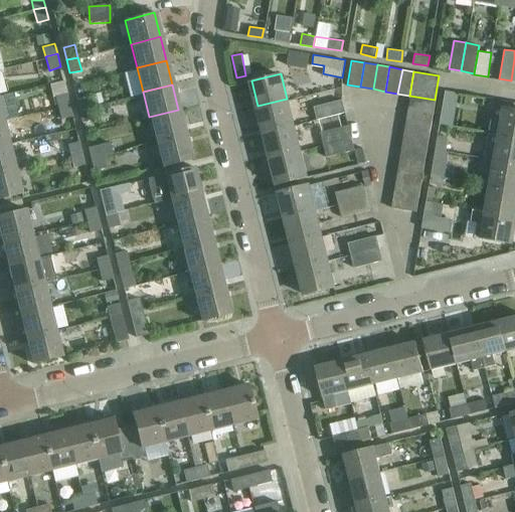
[(459,92),(445,90),(440,122),(453,125),(459,92)]
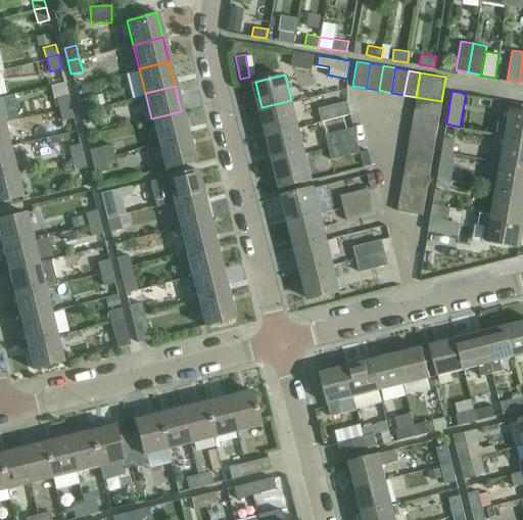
[(56,97),(58,105),(70,103),(67,94),(56,97)]
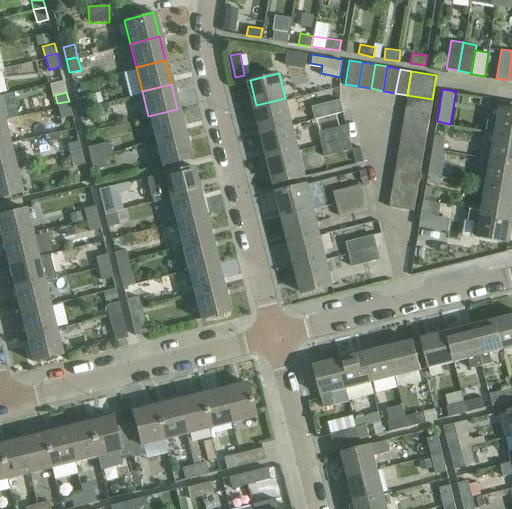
[(75,98),(77,107),(89,104),(86,94),(75,98)]
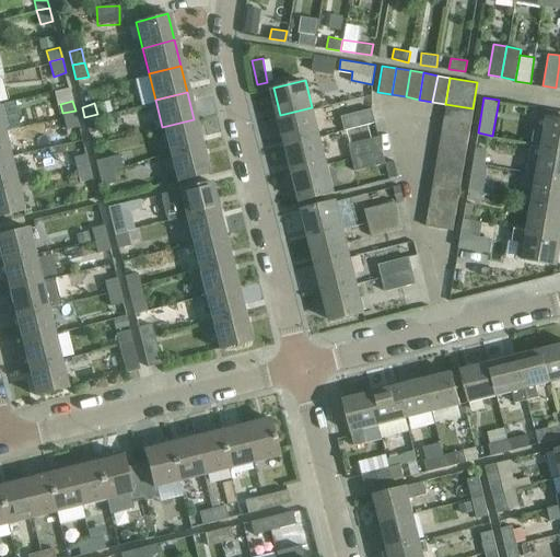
[(445,104),(443,117),(470,122),(473,108),(445,104)]
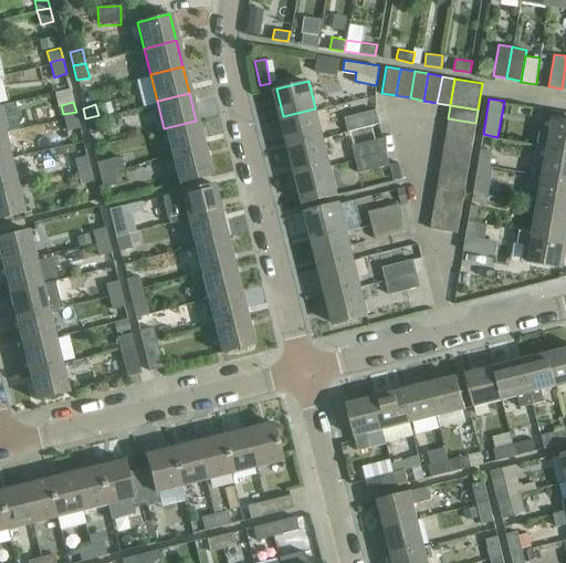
[(283,116),(291,145),(322,136),(315,108),(283,116)]
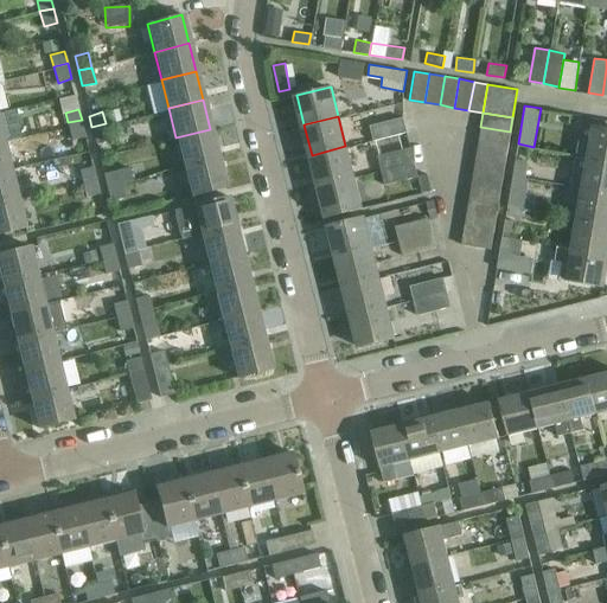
[(369,126),(372,140),(406,132),(402,117),(369,126)]
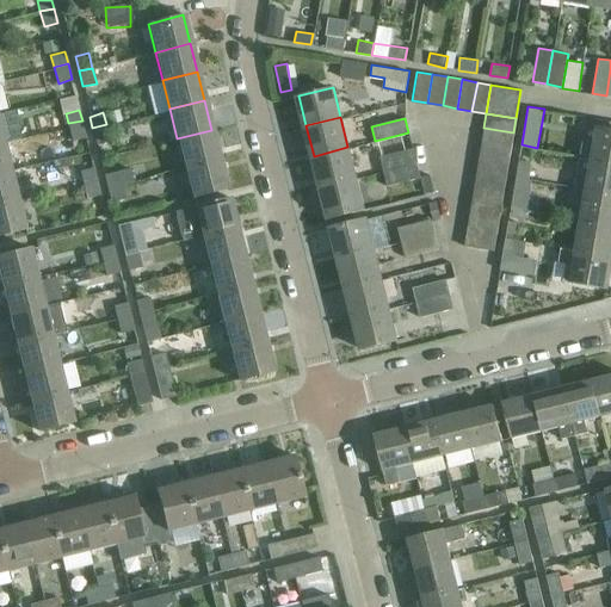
[(82,121),(68,123),(72,141),(86,137),(82,121)]
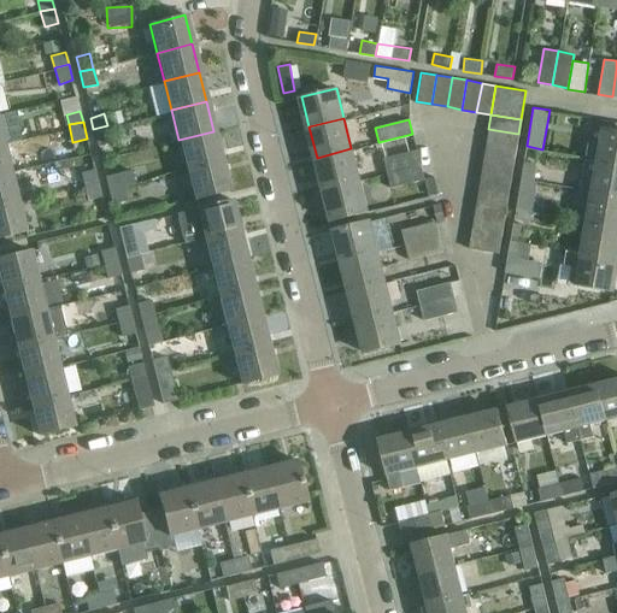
[(585,157),(597,159),(616,163),(616,131),(604,129),(604,125),(591,123),(585,157)]
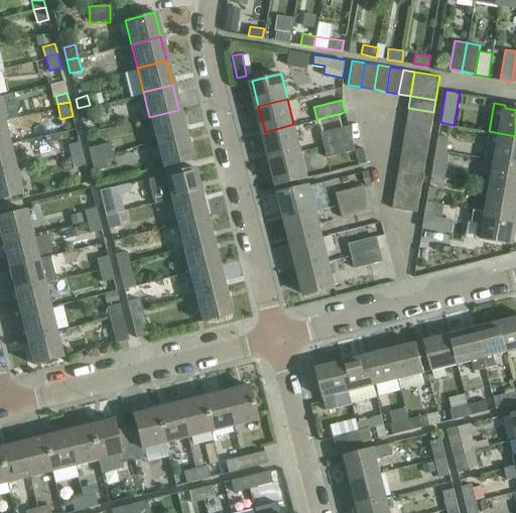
[(90,105),(78,108),(82,122),(93,119),(90,105)]
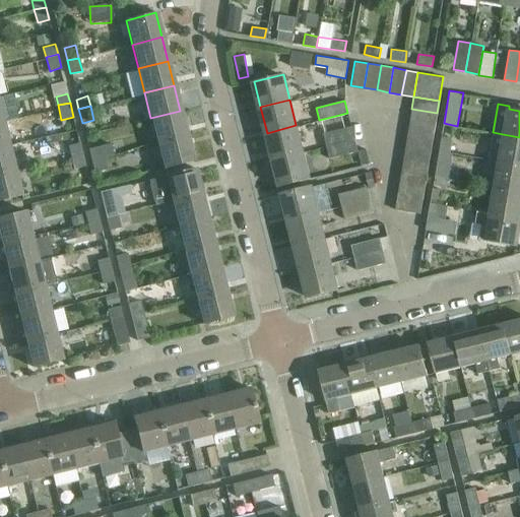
[(411,109),(409,122),(435,126),(437,113),(411,109)]
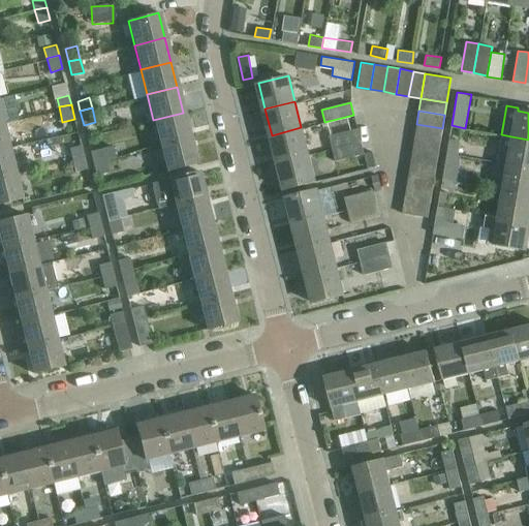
[(153,120),(159,145),(189,136),(183,113),(153,120)]
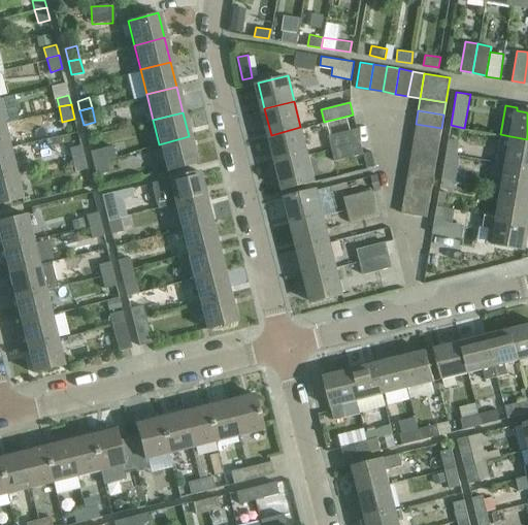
[(0,121),(0,149),(9,146),(3,121),(0,121)]
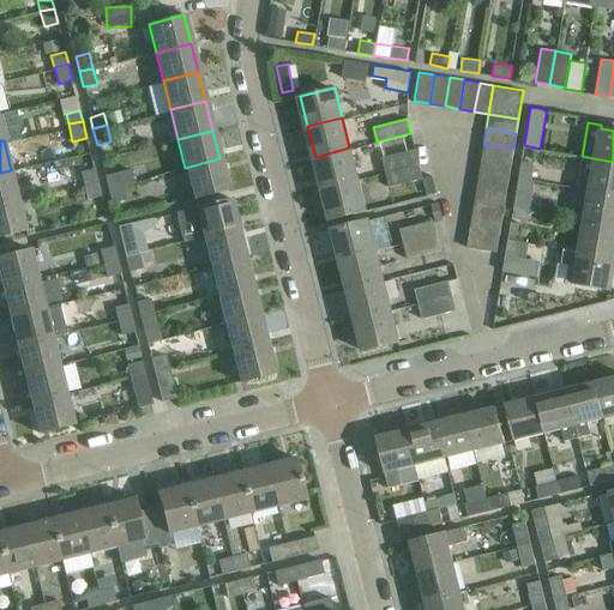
[(483,144),(481,158),(511,164),(513,149),(483,144)]
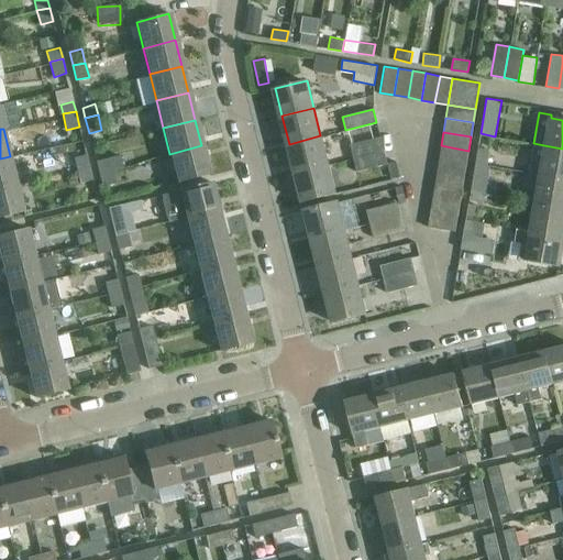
[(289,144),(296,172),(327,164),(320,135),(289,144)]
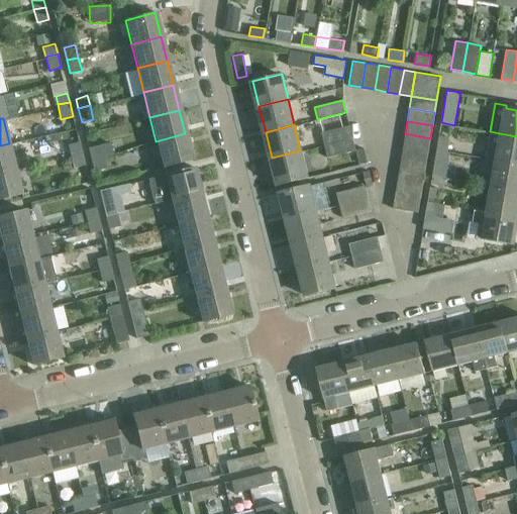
[(320,132),(323,144),(351,137),(348,125),(320,132)]
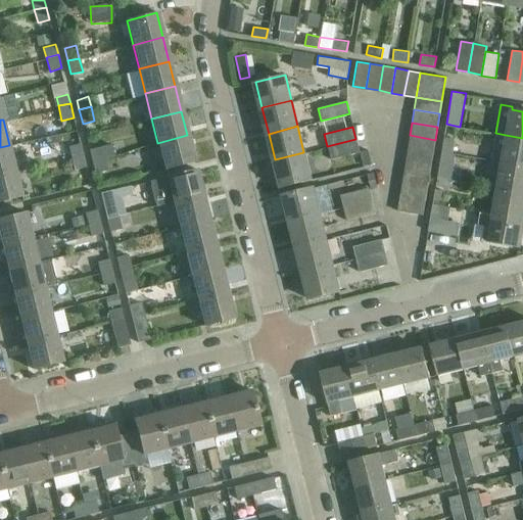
[(522,138),(506,135),(495,133),(491,159),(522,164),(522,138)]
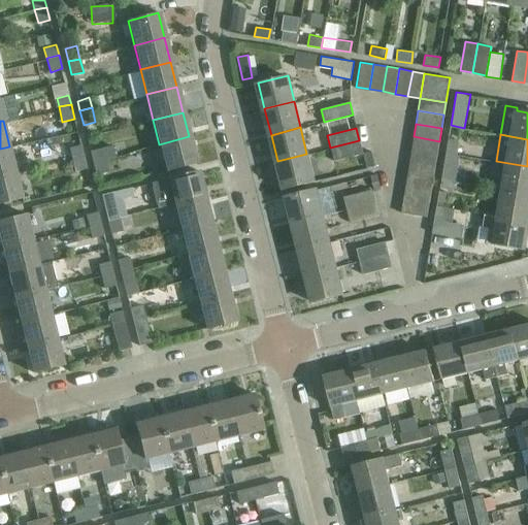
[(189,136),(159,144),(165,170),(196,162),(189,136)]
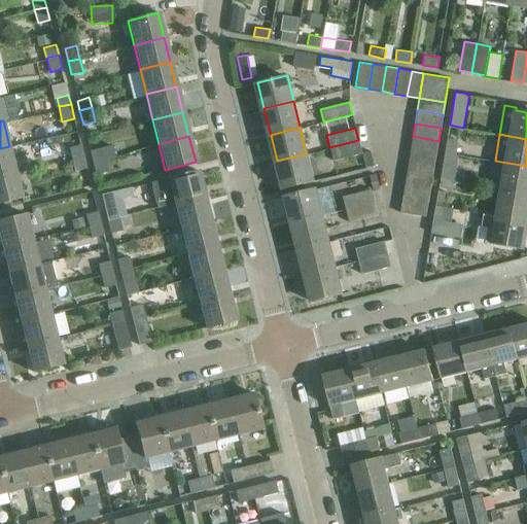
[(413,136),(411,147),(436,152),(438,141),(413,136)]
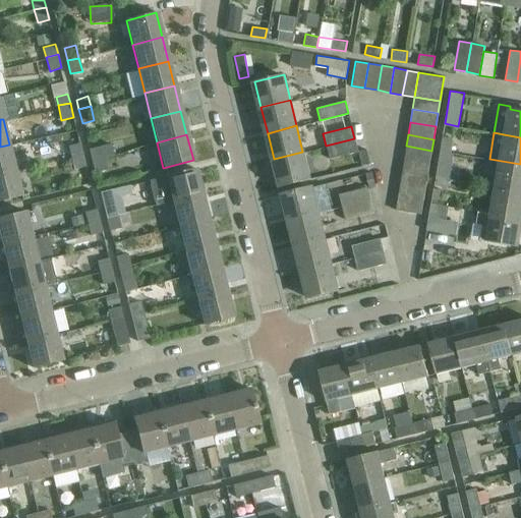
[(443,135),(440,151),(452,153),(454,137),(443,135)]
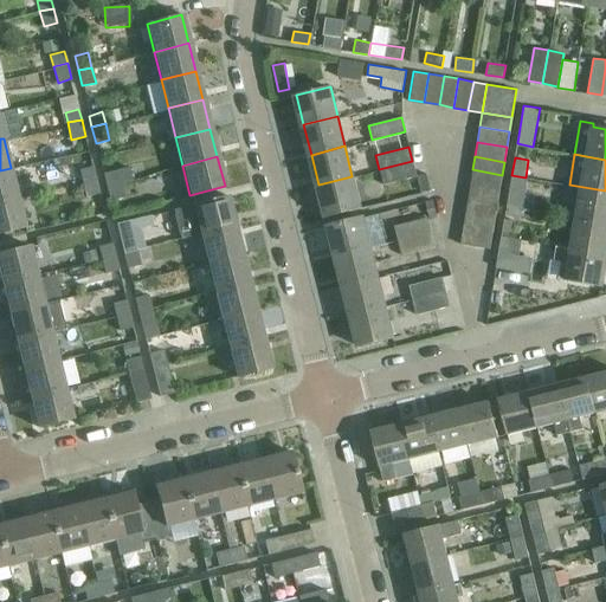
[(412,161),(379,169),(384,183),(416,175),(412,161)]
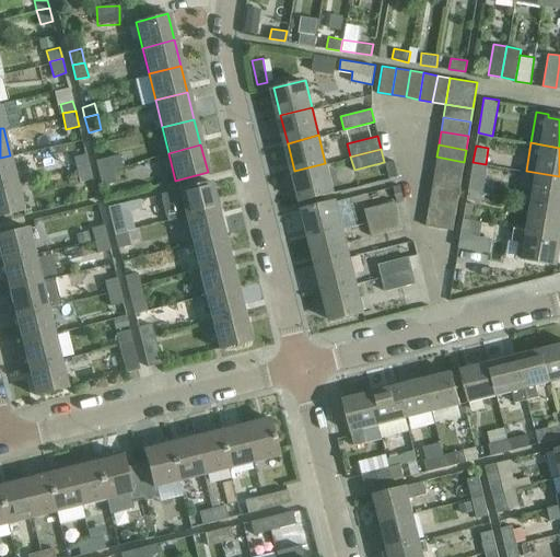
[(72,157),(76,167),(89,164),(85,152),(72,157)]
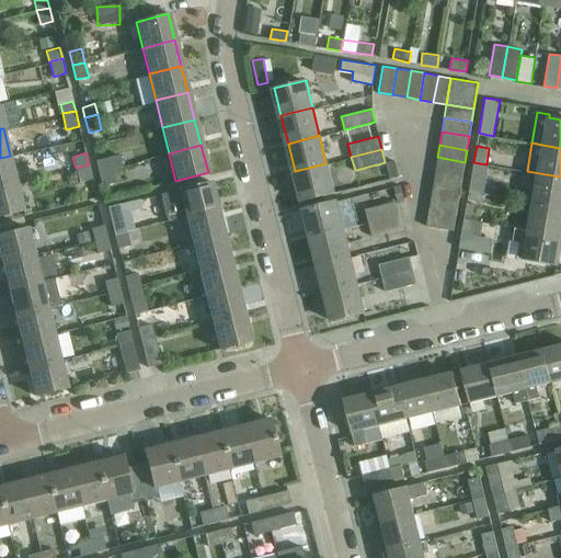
[(95,160),(98,171),(122,166),(119,154),(95,160)]
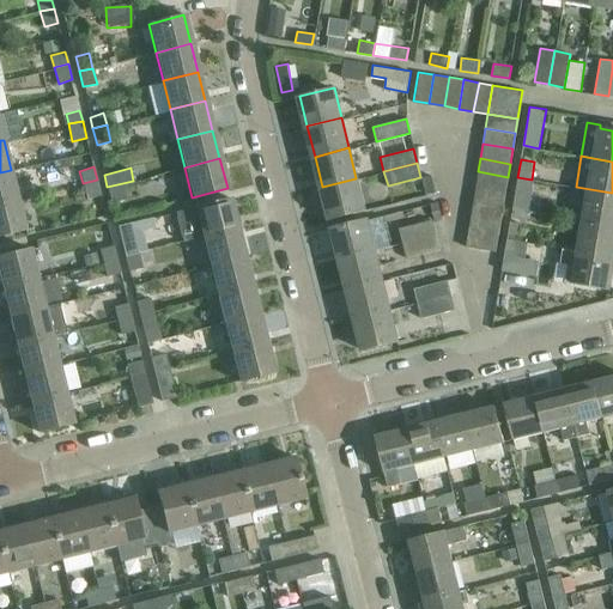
[(0,172),(0,202),(18,199),(11,170),(0,172)]
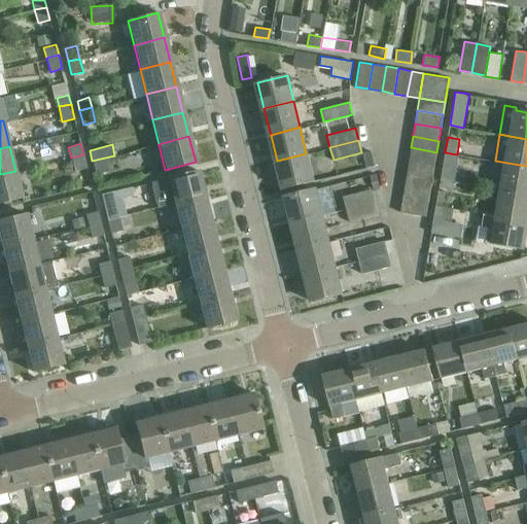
[(411,147),(408,161),(433,166),(436,152),(411,147)]
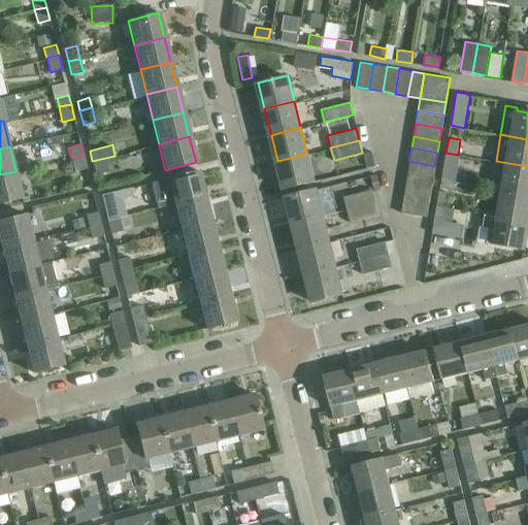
[(460,155),(458,155),(446,153),(441,178),(455,181),(460,155)]
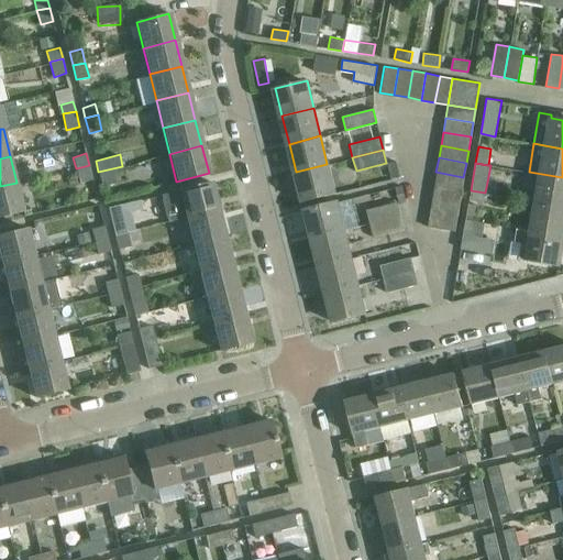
[(327,164),(296,172),(302,200),(333,193),(327,164)]
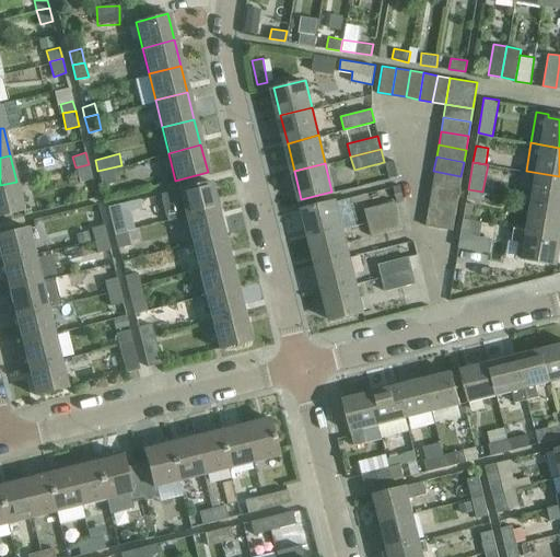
[(89,164),(76,167),(80,182),(92,178),(89,164)]
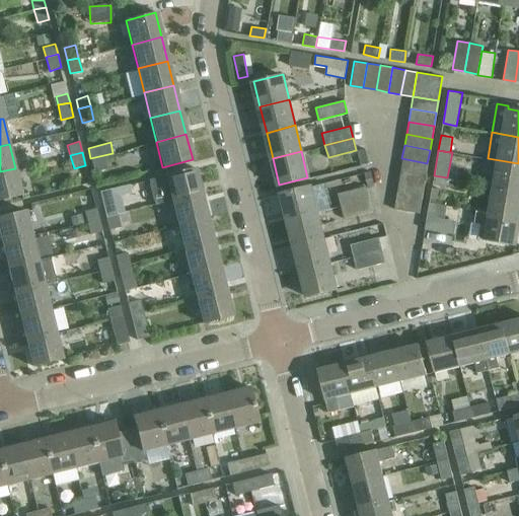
[(113,153),(90,158),(93,171),(106,168),(103,156),(114,154),(113,153)]
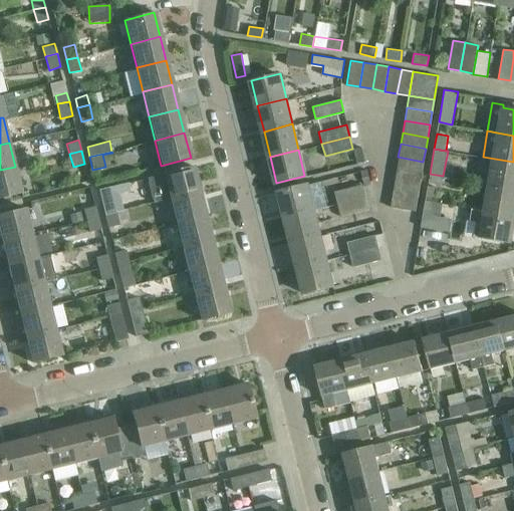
[(513,162),(483,157),(480,156),(477,170),(485,172),(483,184),(488,185),(488,184),(513,188),(513,162)]
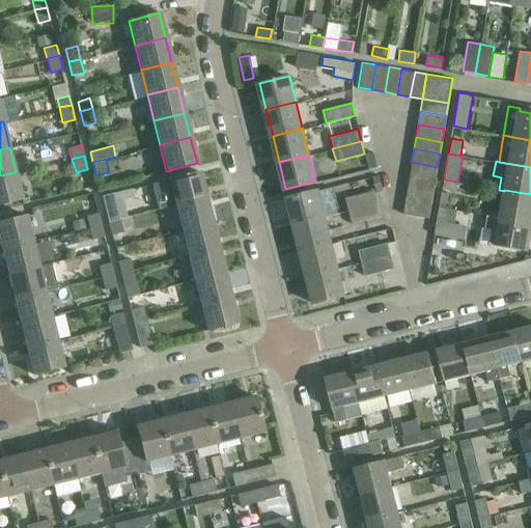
[(411,162),(409,175),(435,179),(437,167),(411,162)]
